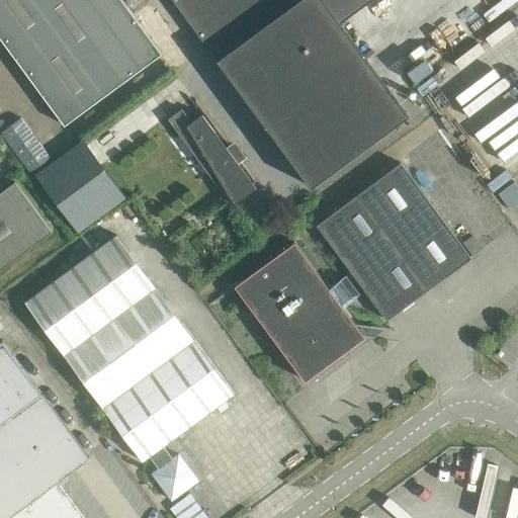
[(0,0),(0,36),(65,125),(162,54),(122,0),(0,0)]
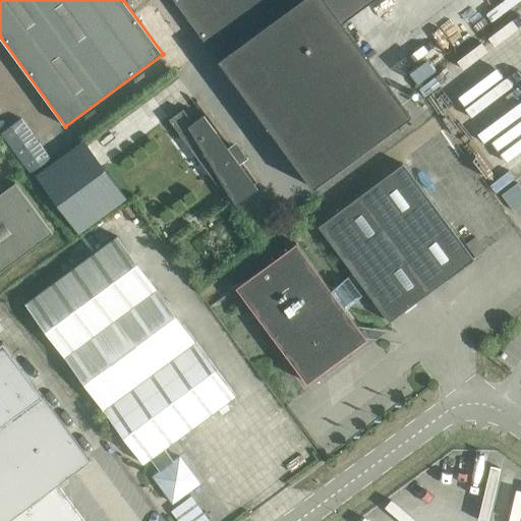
[(174,0),(219,60),(313,188),(411,116),(342,21),(326,0),(174,0)]
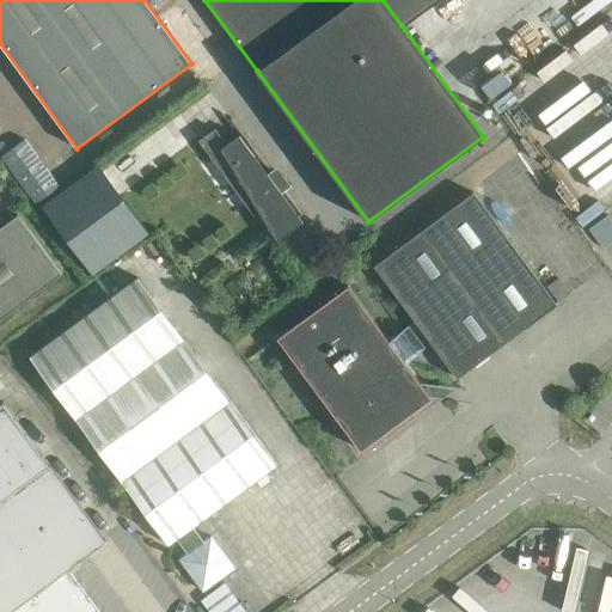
[(383,0),(402,25),(436,0),(383,0)]
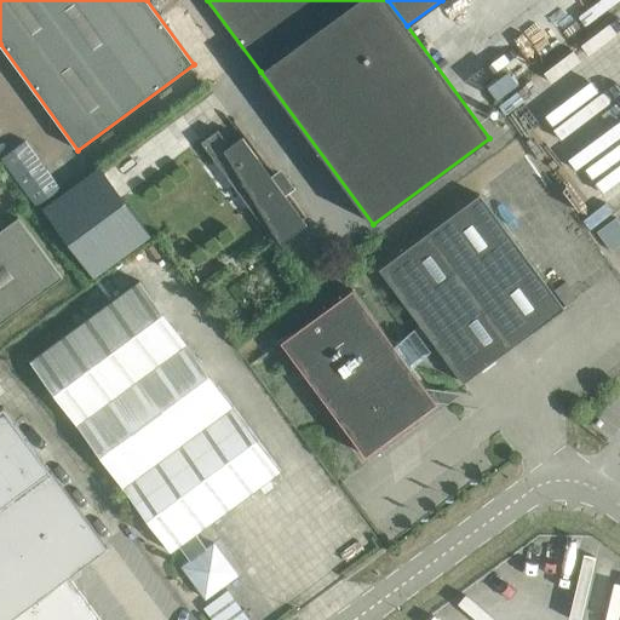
[(293,187),(288,179),(290,178),(288,177),(277,184),(242,137),(230,145),(219,130),(201,143),(274,241),(306,217),(290,191),(296,187),(294,185),(293,187)]
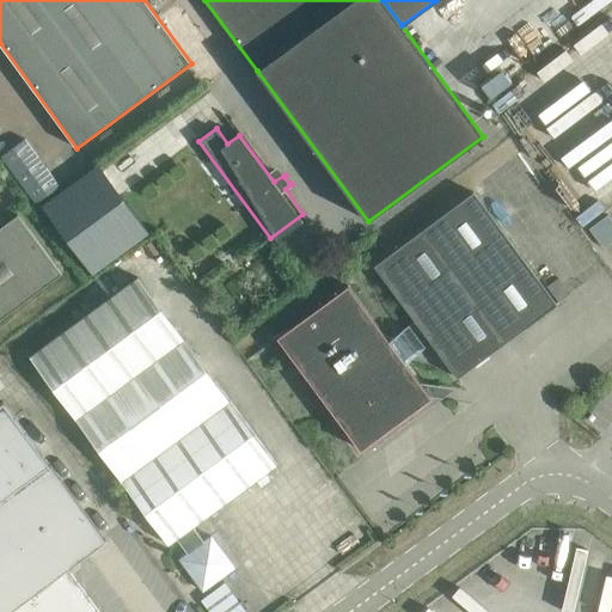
[(24,142),(1,159),(35,204),(59,188),(24,142)]
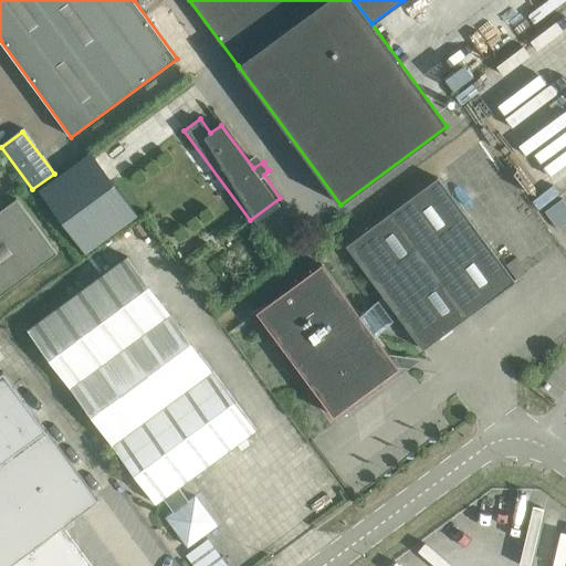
[(90,150),(38,189),(85,253),(138,215),(90,150)]
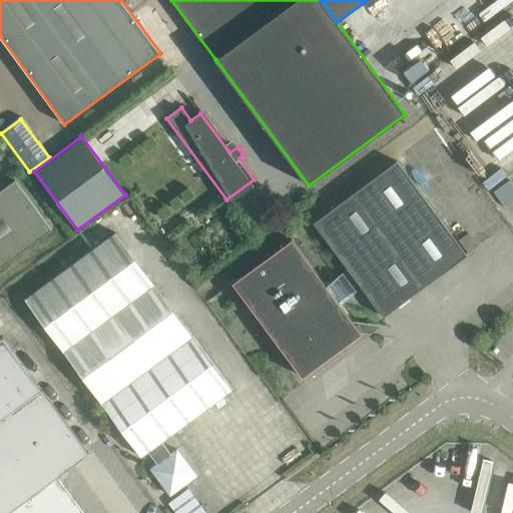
[(397,160),(314,222),(348,269),(327,285),(292,238),(232,283),(302,377),(362,333),(361,332),(363,322),(353,321),(340,304),(362,288),(383,317),(467,254),(397,160)]
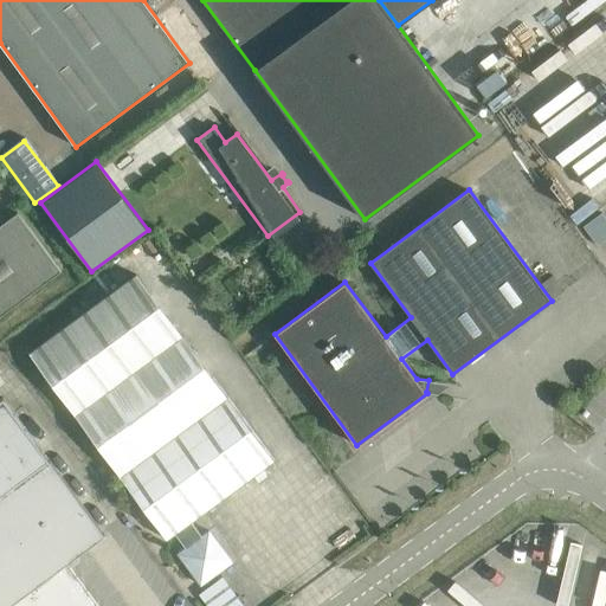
[(0,315),(62,270),(18,212),(0,225),(0,315)]
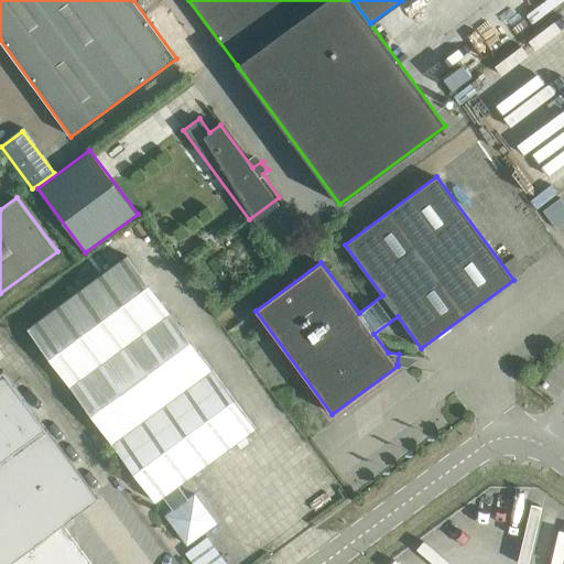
[(512,252),(502,260),(516,279),(525,270),(512,252)]
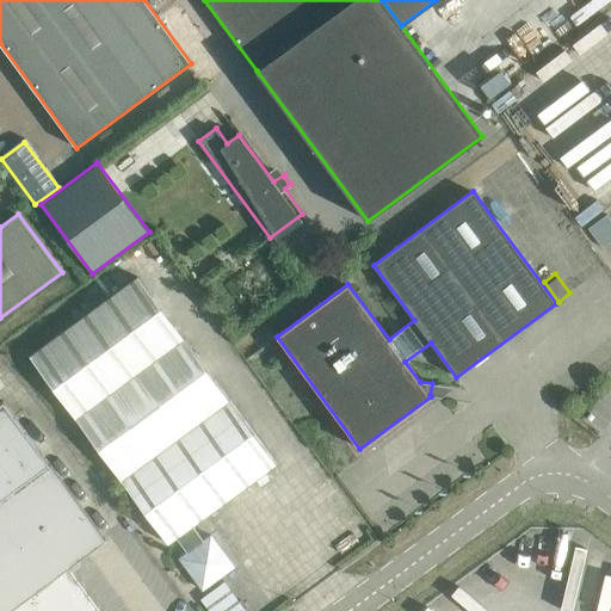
[(139,276),(30,356),(168,543),(177,537),(187,553),(180,559),(203,588),(234,567),(210,535),(204,541),(192,525),(276,463),(139,276)]
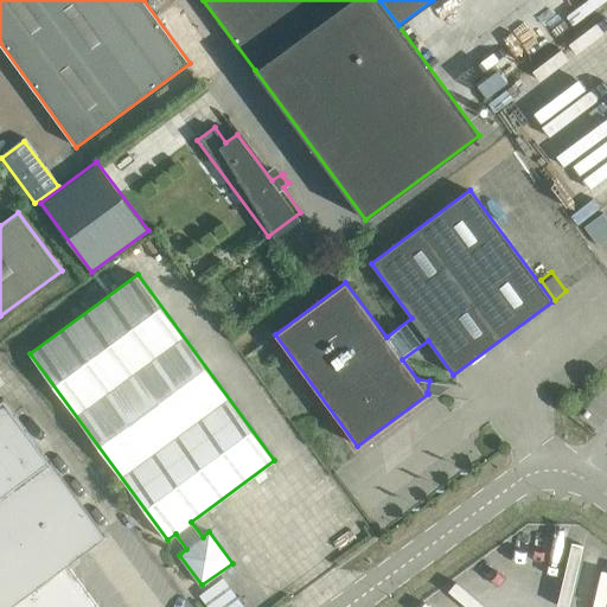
[(106,535),(91,516),(49,459),(4,398),(0,400),(0,606),(98,606),(68,563),(106,535)]
